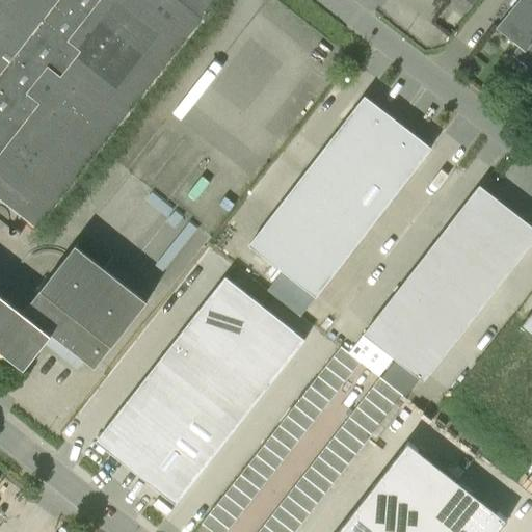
[(0,0),(0,349),(25,369),(52,335),(95,368),(148,301),(77,245),(23,314),(0,295),(0,200),(37,230),(217,0),(0,0)]
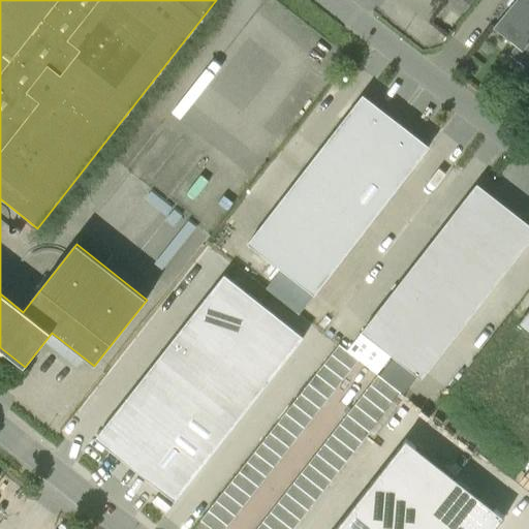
[(447,0),(464,12),(473,0),(447,0)]
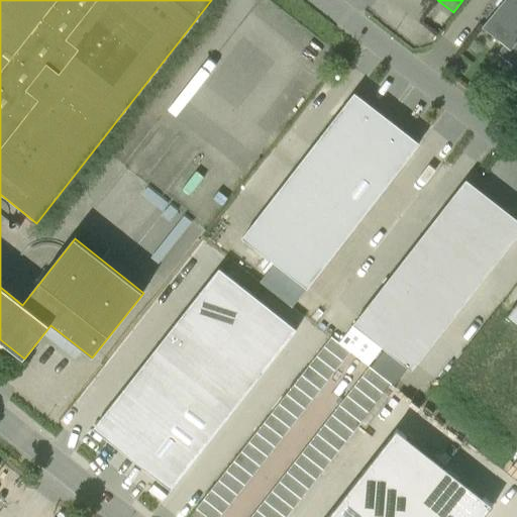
[(516,0),(504,0),(482,28),(510,52),(516,42),(516,0)]
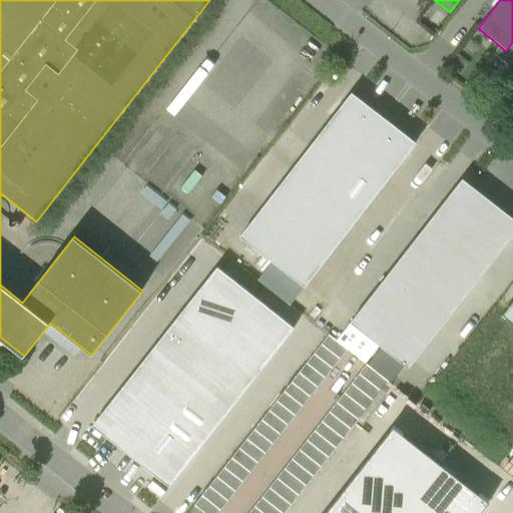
[(240,236),(273,262),(305,286),(416,142),(352,93),(240,236)]
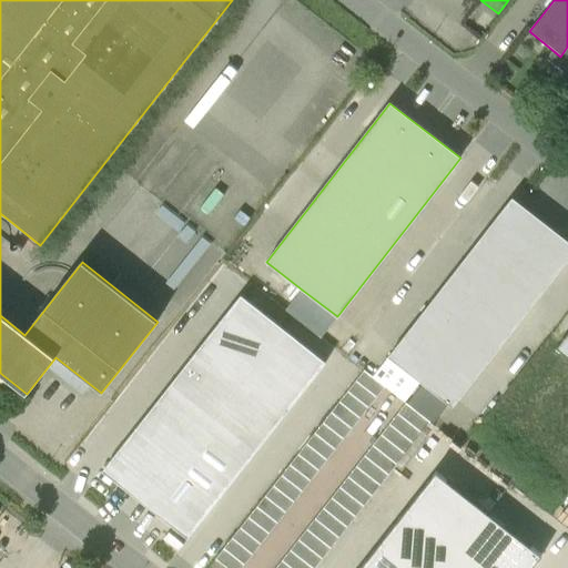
[(507,336),(567,257),(567,241),(513,199),(432,301),(388,357),(452,406),(507,336)]
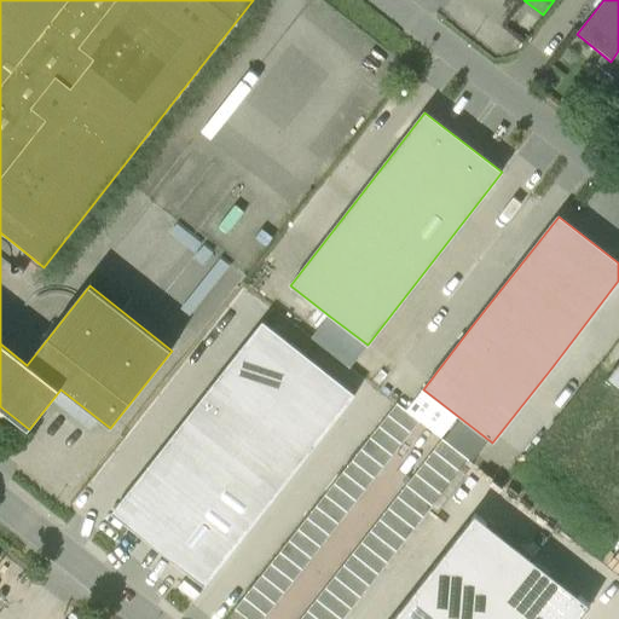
[(230,266),(221,260),(180,310),(190,317),(230,266)]
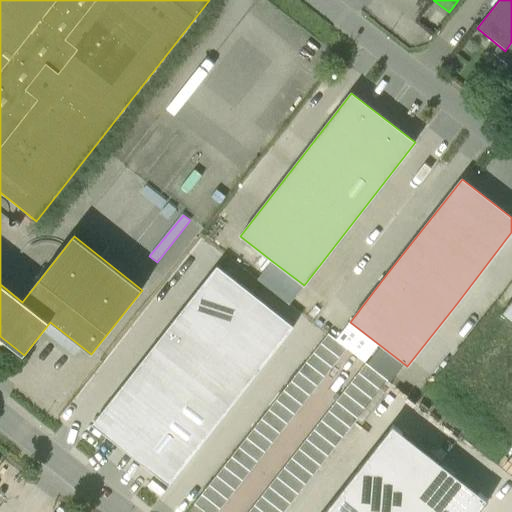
[(218,265),(93,423),(170,484),(295,326),(218,265)]
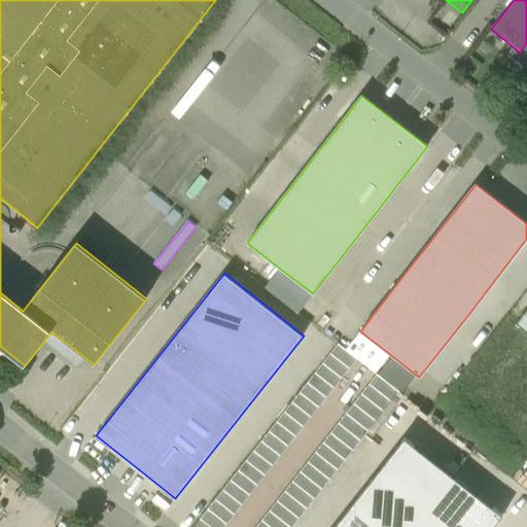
[(526,309),(517,323),(526,330),(526,309)]
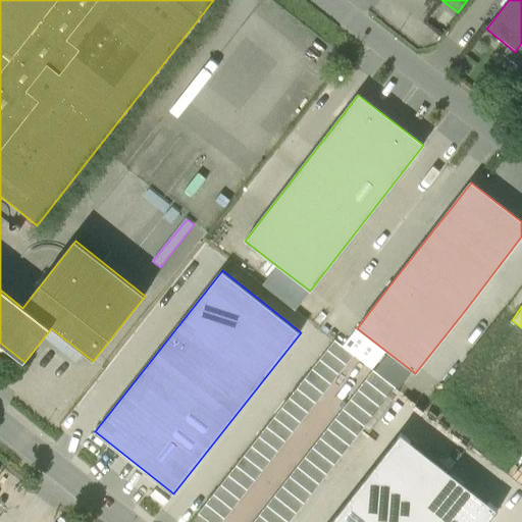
[(326,350),(346,365),(354,356),(334,341),(326,350)]
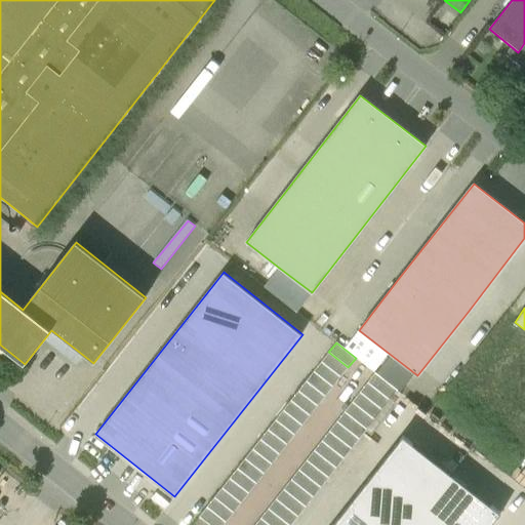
[(348,367),(328,352),(321,362),(340,377),(348,367)]
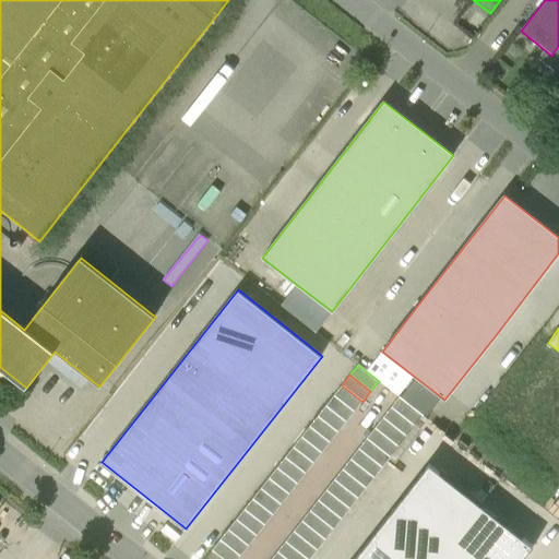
[(441,397),(416,378),(401,399),(424,416),(425,417),(441,397)]
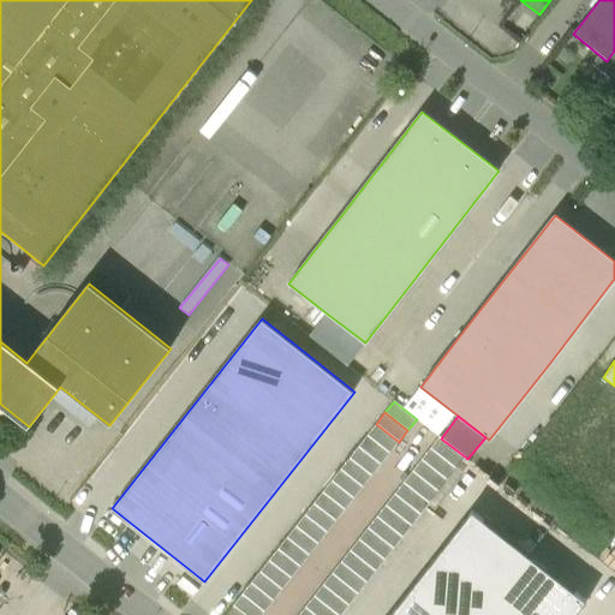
[(399,442),(376,424),(366,435),(389,453),(399,442)]
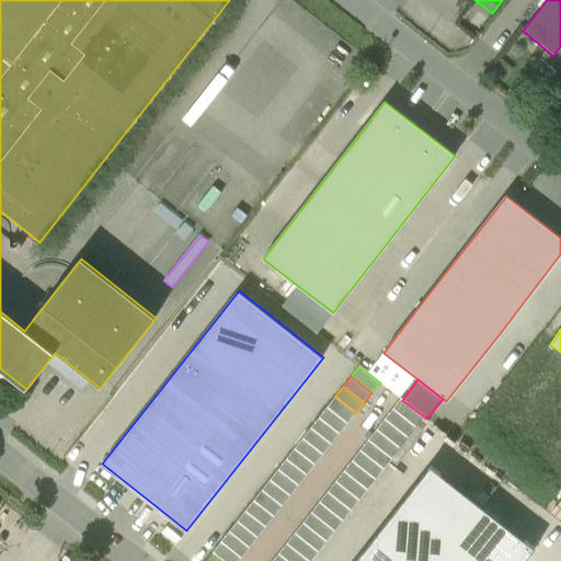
[(334,397),(327,408),(347,423),(355,413),(334,397)]
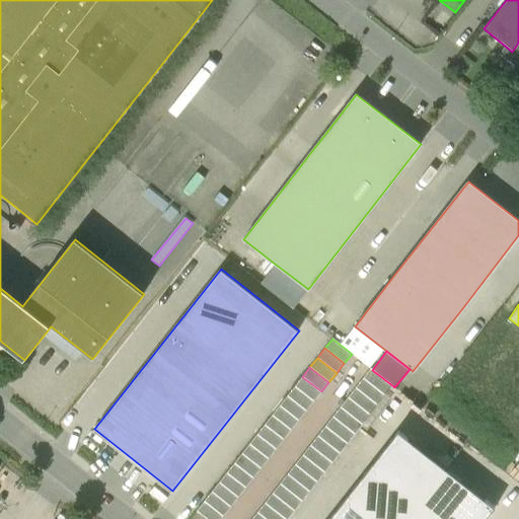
[(363,378),(385,395),(393,386),(371,368),(363,378)]
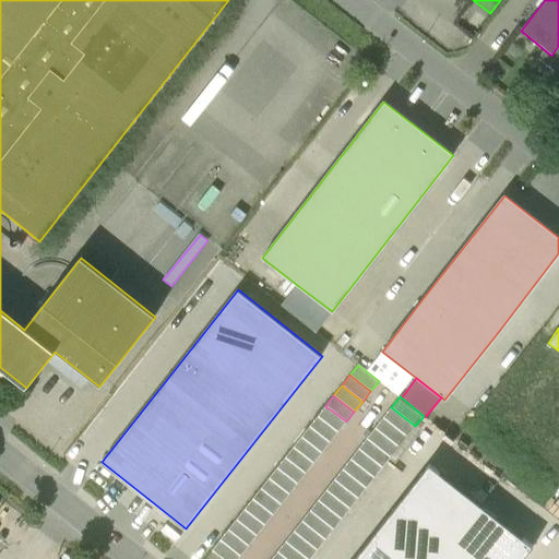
[(325,406),(318,416),(337,432),(346,421),(325,406)]
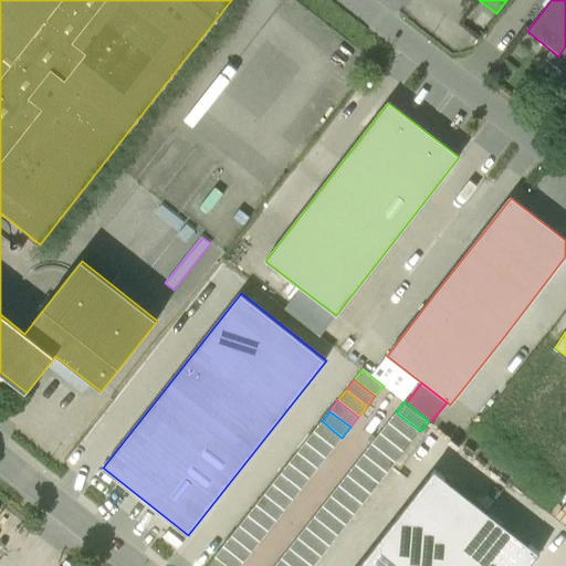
[(420,431),(396,412),(388,422),(411,442),(420,431)]
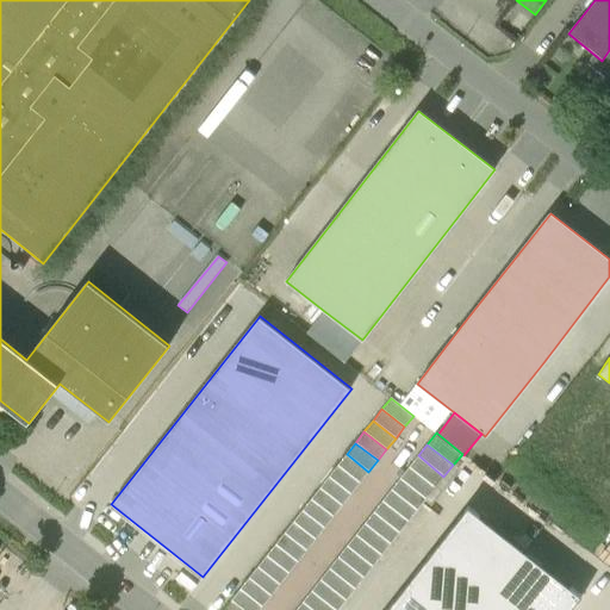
[(347,454),(337,465),(360,483),(368,472),(347,454)]
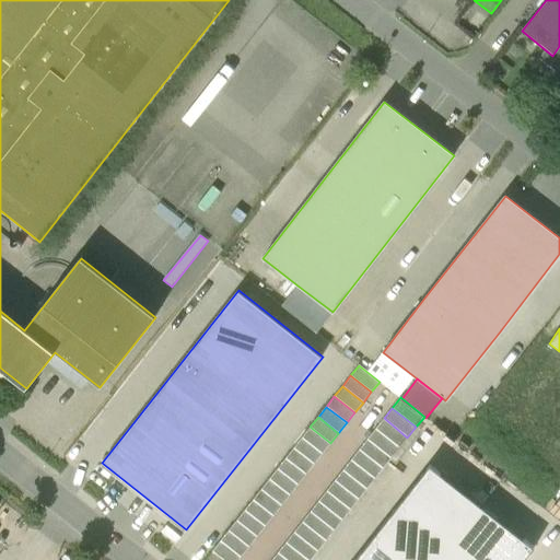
[(384,418),(375,429),(399,447),(407,438),(384,418)]
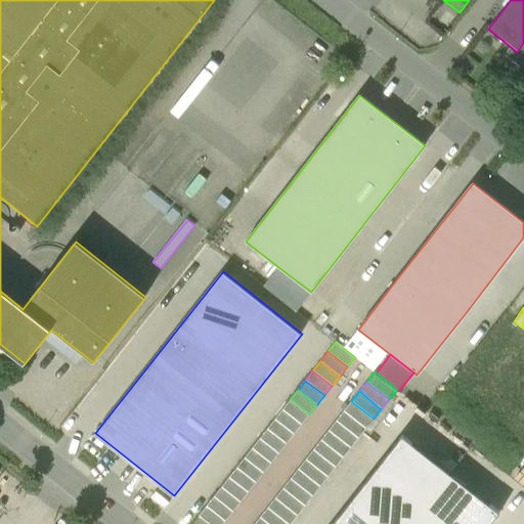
[(290,399),(282,409),(301,425),(309,415),(290,399)]
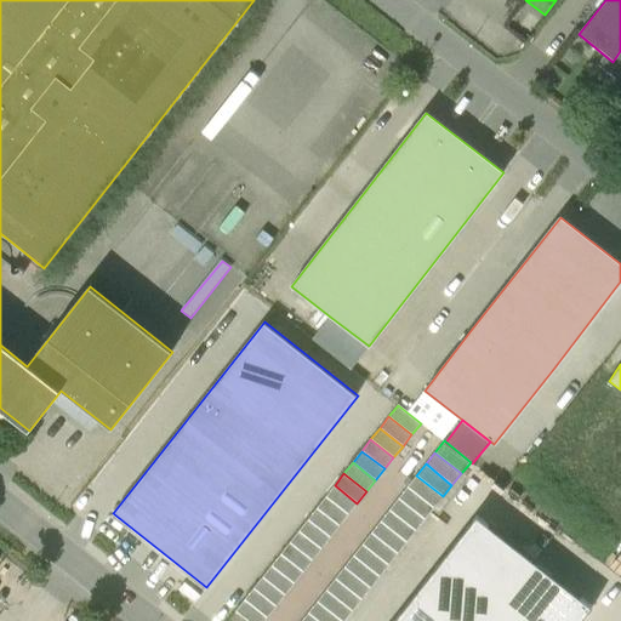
[(416,476),(408,486),(434,508),(443,496),(416,476)]
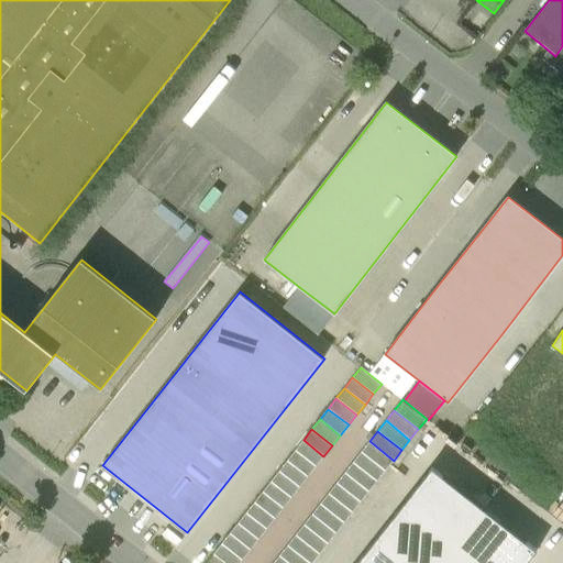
[(304,440),(295,450),(316,466),(323,456),(304,440)]
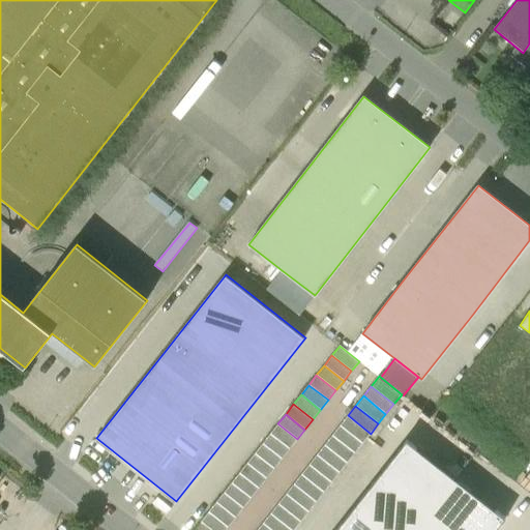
[(371,434),(348,415),(340,425),(362,443),(371,434)]
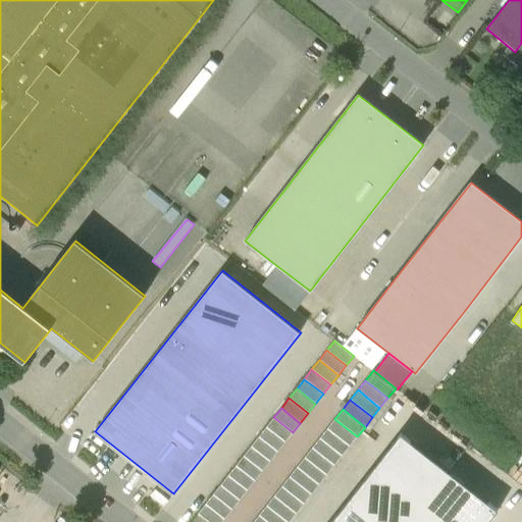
[(293,432),(273,417),(266,427),(285,441),(293,432)]
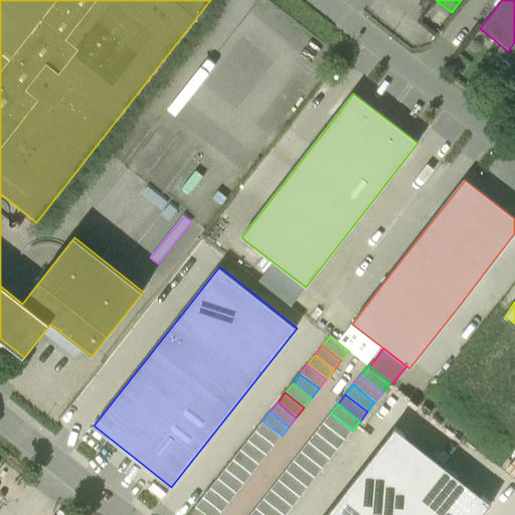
[(352,431),(330,413),(323,422),(345,440),(352,431)]
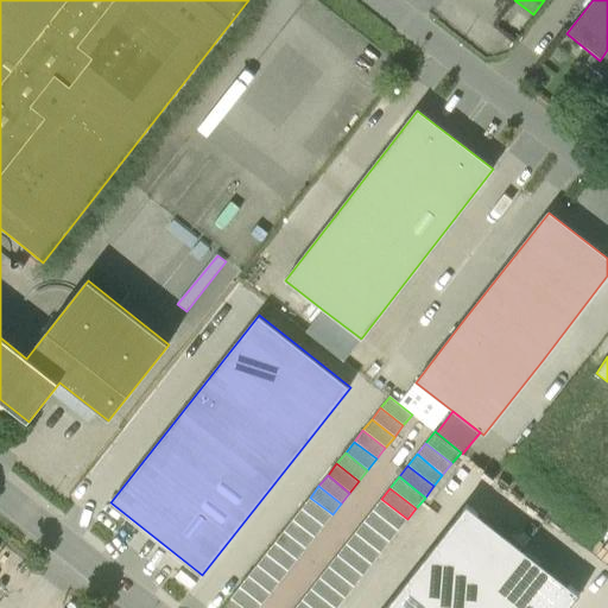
[(333,514),(310,498),(301,508),(323,526),(333,514)]
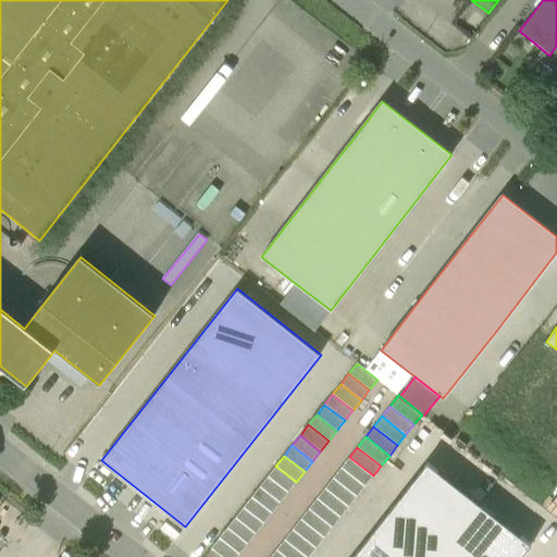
[(373,475),(349,457),(341,468),(364,486),(373,475)]
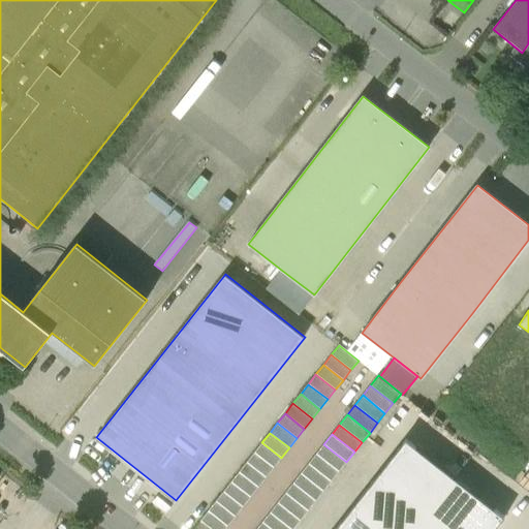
[(406,439),(334,528),(495,528),(504,517),(406,439)]
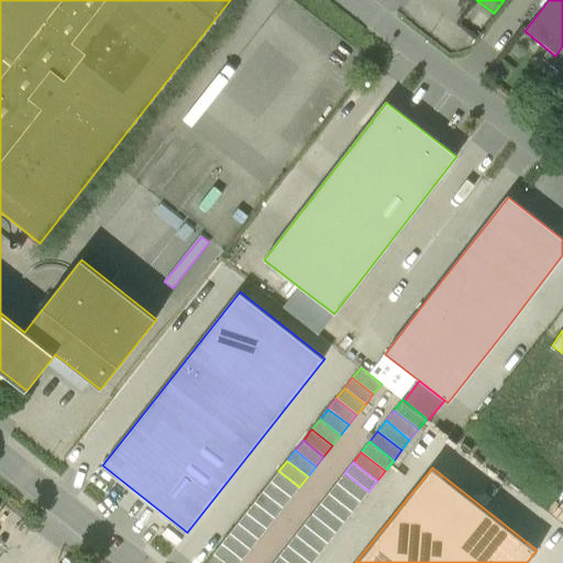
[(299,487),(278,471),(271,481),(291,497),(299,487)]
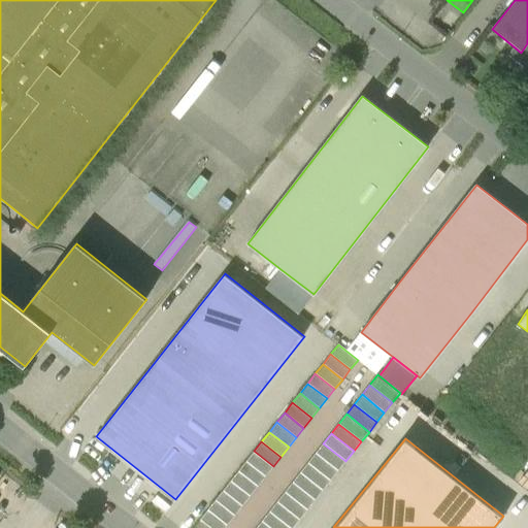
[(345,461),(323,443),(316,453),(338,470),(345,461)]
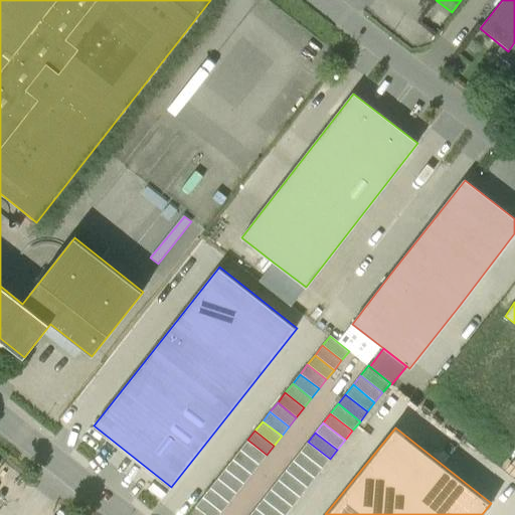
[(267,455),(247,440),(239,450),(259,465),(267,455)]
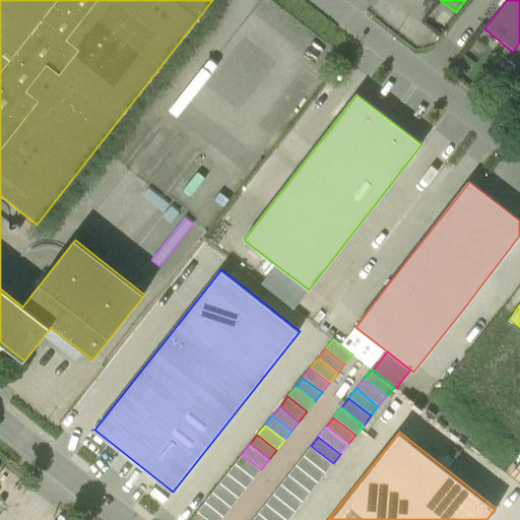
[(333,463),(311,446),(303,455),(325,473),(333,463)]
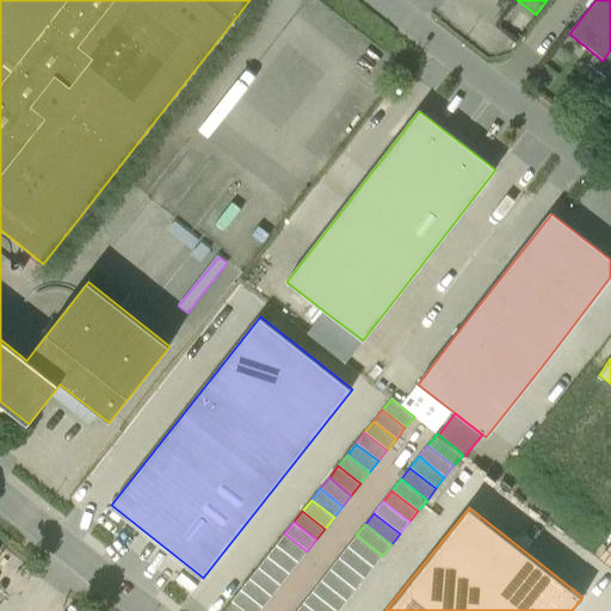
[(307,551),(284,534),(276,544),(298,562),(307,551)]
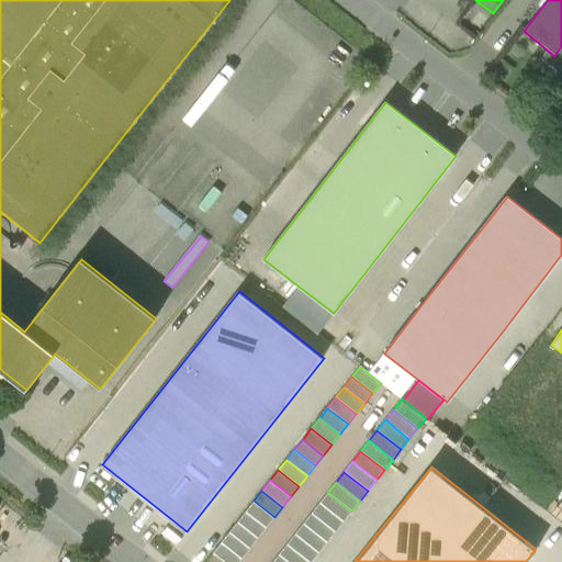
[(351,512),(327,492),(319,503),(344,521),(351,512)]
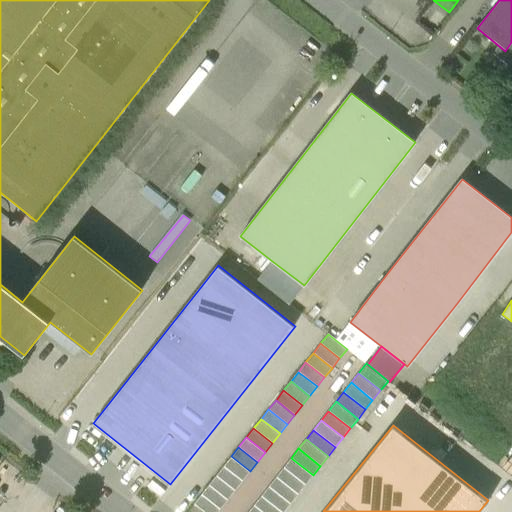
[(250,471),(231,456),(224,466),(242,481),(250,471)]
